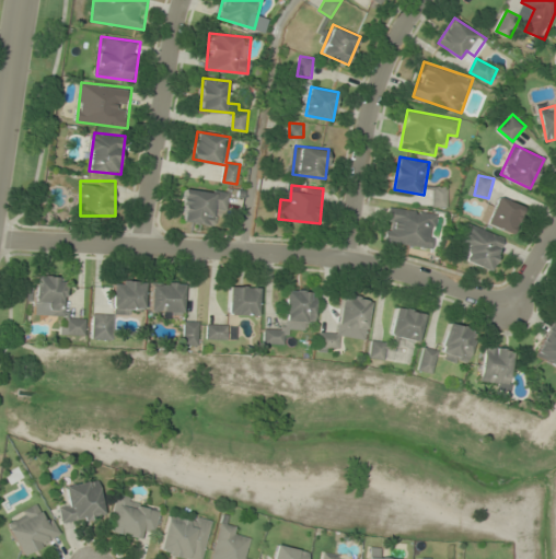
[(450,186),(433,186),(433,206),(449,206),(450,186)]
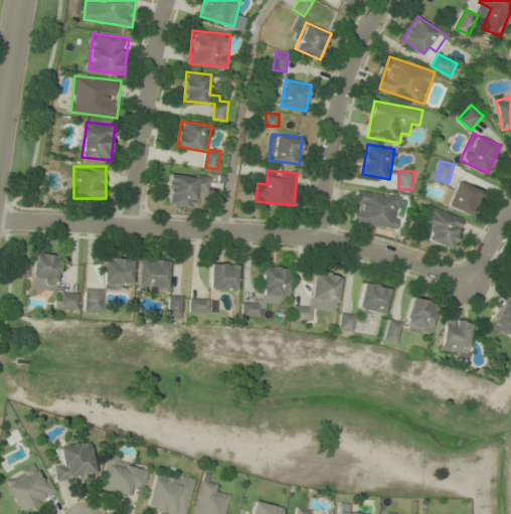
[(210,194),(211,176),(171,172),(168,203),(198,206),(200,193),(210,194)]
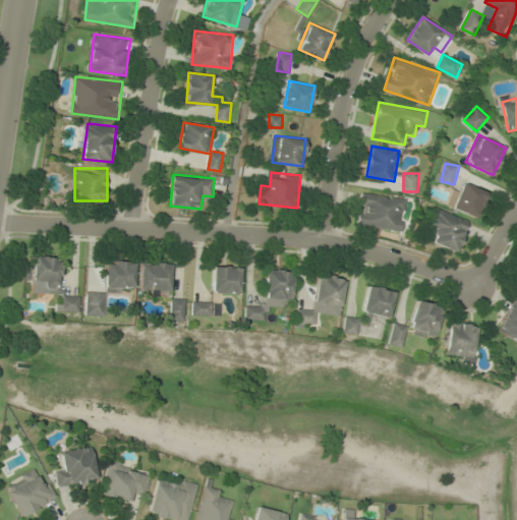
[(455,209),(478,217),(487,190),(463,182),(455,209)]
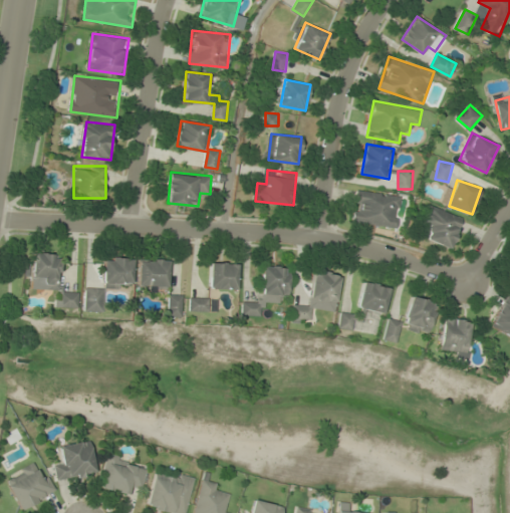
[(403,195),(357,189),(353,222),(399,228),(403,195)]
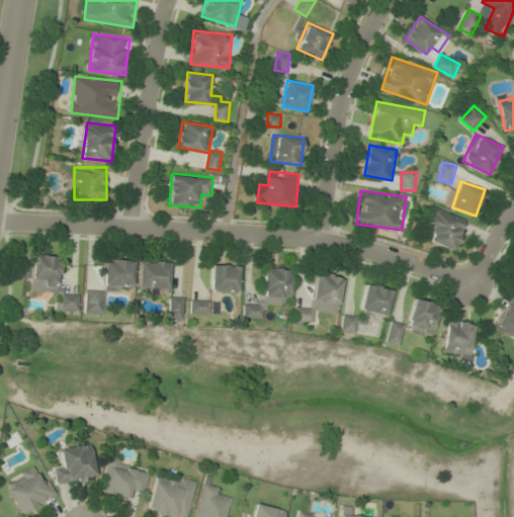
[(435,229),(431,241),(456,249),(466,218),(433,206),(426,226),(435,229)]
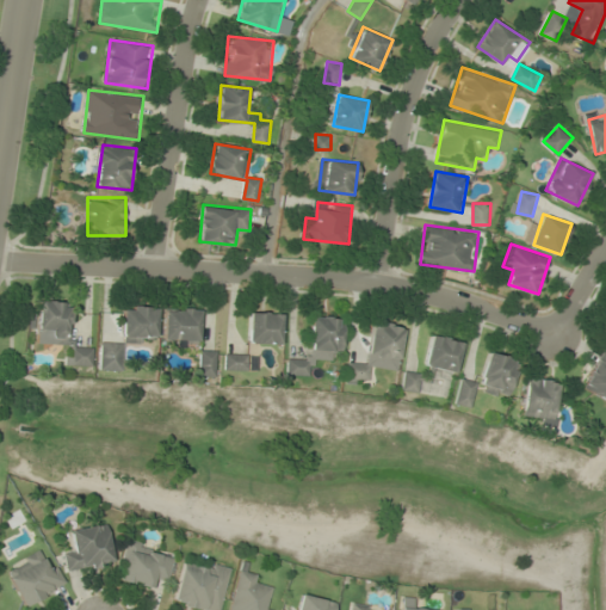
[(74,301),(43,301),(42,333),(53,333),(53,343),(74,343),(74,301)]
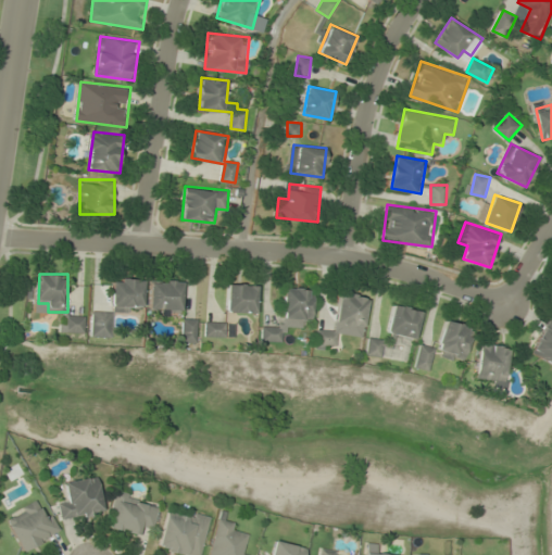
[(146,278),(115,278),(114,311),(146,311),(146,278)]
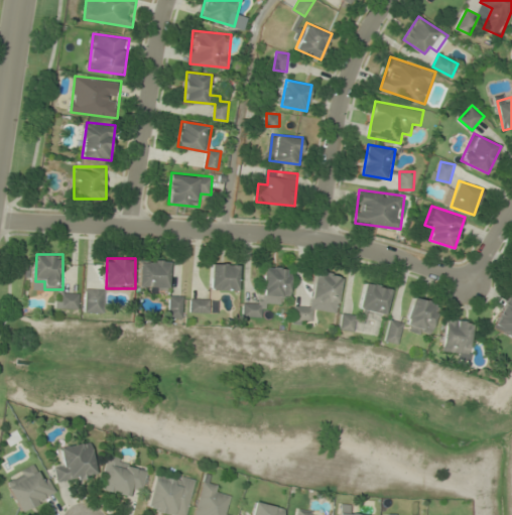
[(170,260),(142,260),(142,288),(170,288),(170,260)]
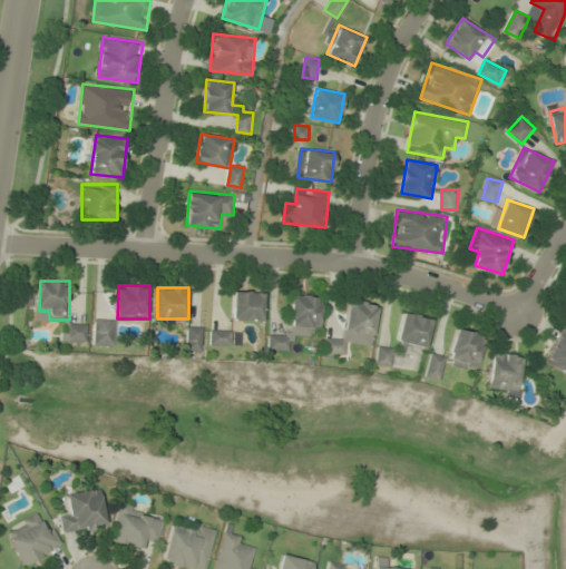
[(265,292),(235,292),(235,321),(265,321),(265,292)]
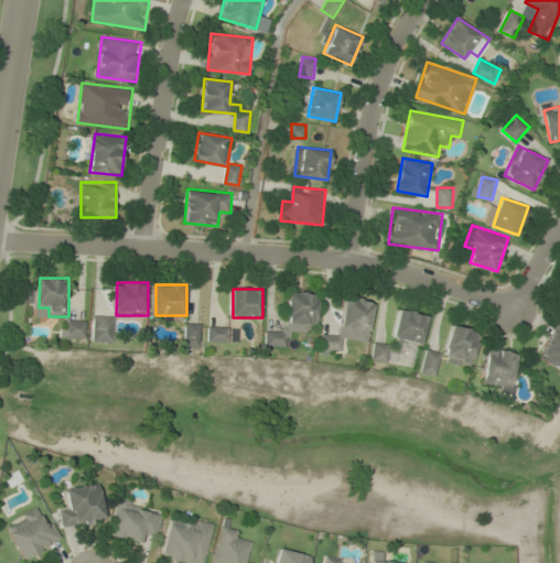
[(319,326),(320,292),(291,291),(290,331),(268,329),(268,346),(289,346),(290,334),(309,334),(309,325),(319,326)]
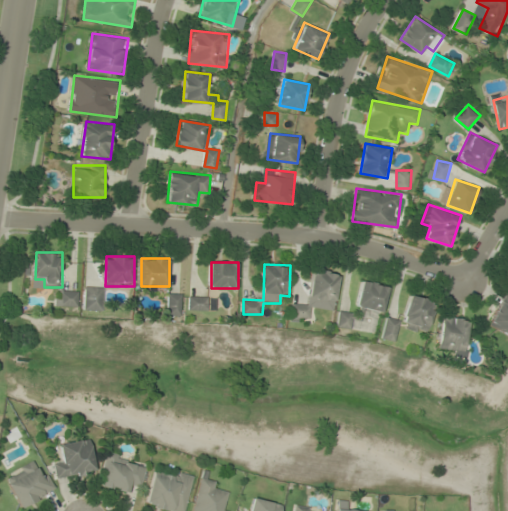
[(310,305),(294,303),(293,316),(312,318),(313,308),(336,310),(341,273),(314,270),(310,305)]
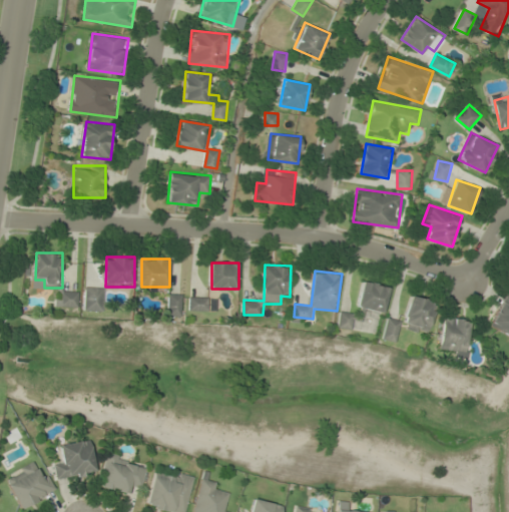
[(391,288),(365,281),(358,307),(384,313),(391,288)]
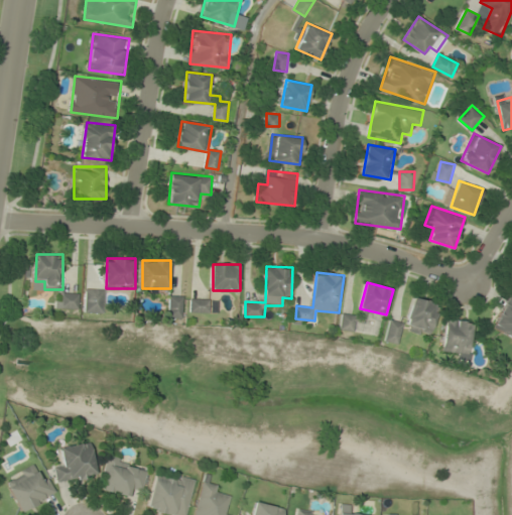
[(106,288),(87,288),(87,312),(106,312),(106,288)]
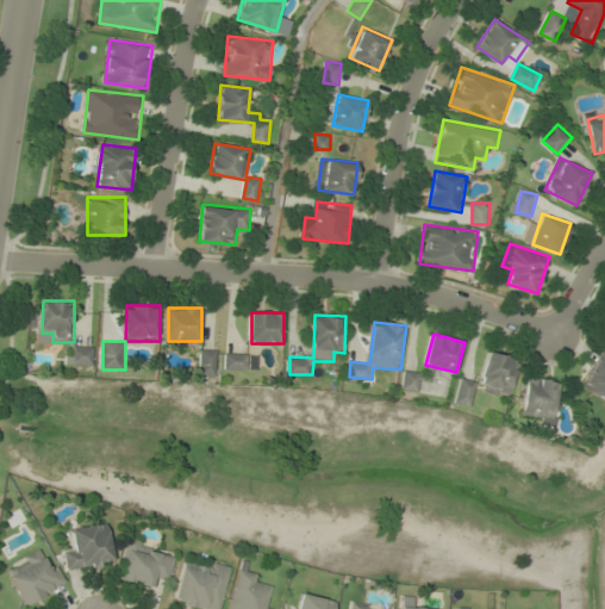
[(95,365),(95,346),(69,346),(69,365),(95,365)]
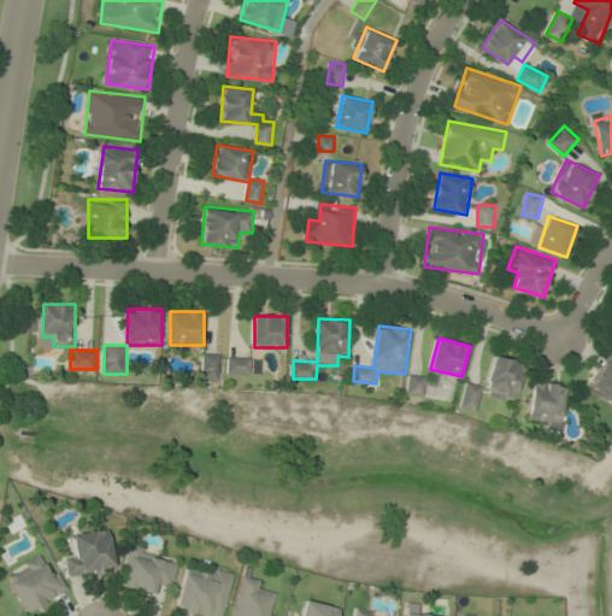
[(611,352),(590,389),(611,402),(611,352)]
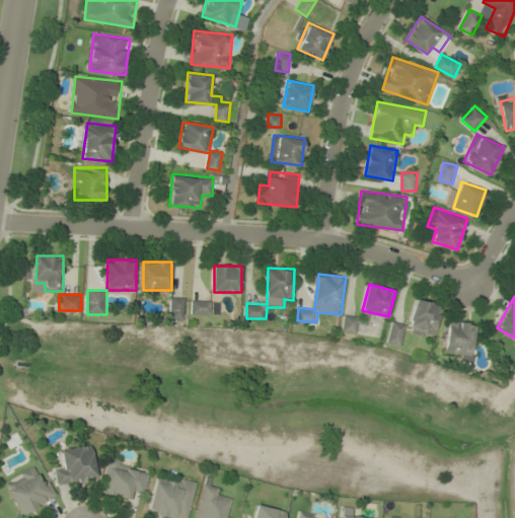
[(171,319),(186,319),(186,297),(171,297),(171,319)]
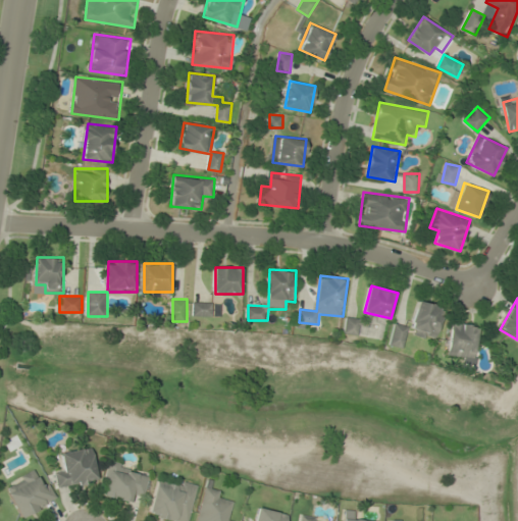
[(436,337),(446,308),(421,301),(411,329),(436,337)]
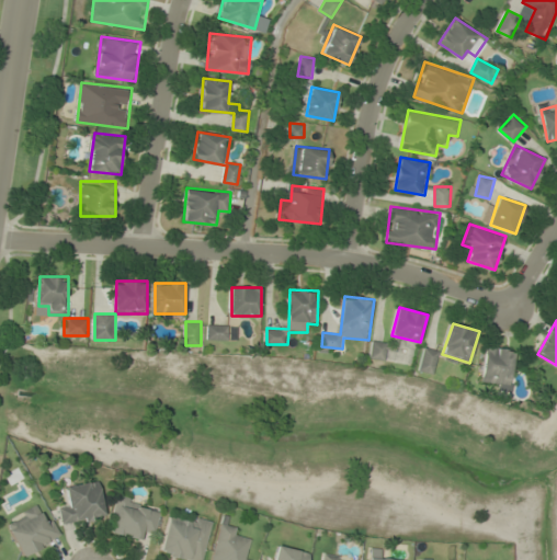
[(208,340),(231,340),(231,324),(208,324),(208,340)]
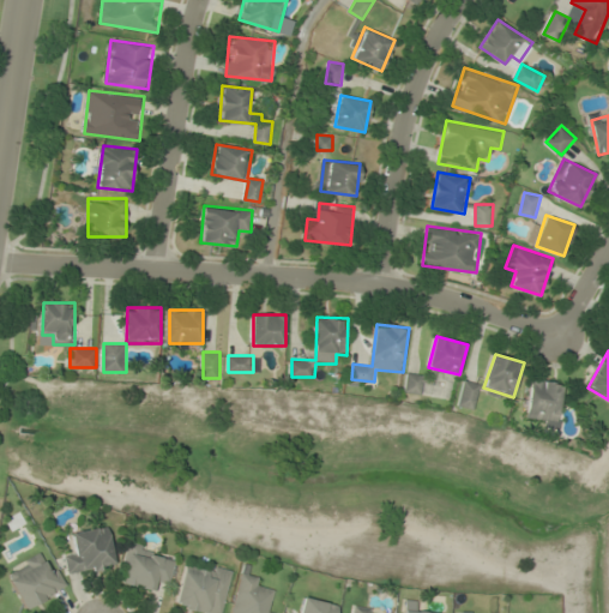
[(427,376),(410,372),(405,390),(422,394),(427,376)]
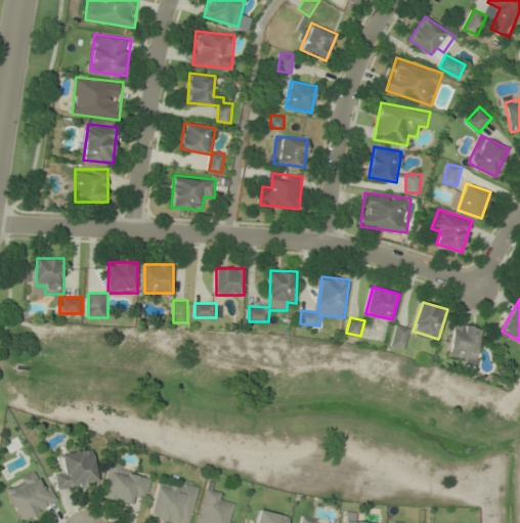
[(450,356),(478,359),(482,327),(455,323),(450,356)]
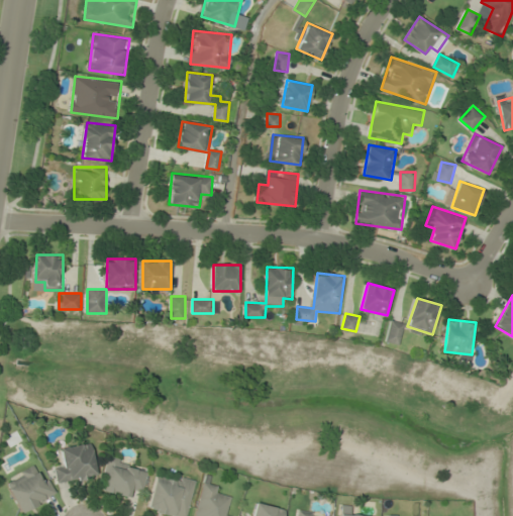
[(400,343),(406,324),(393,320),(387,339),(400,343)]
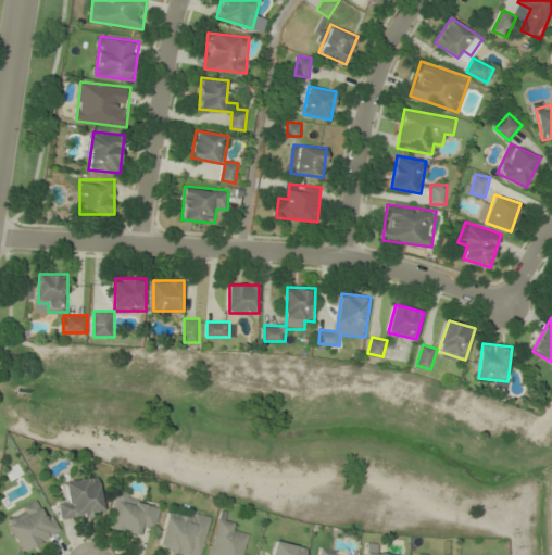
[(100,475),(66,480),(71,501),(61,502),(64,521),(107,514),(100,475)]
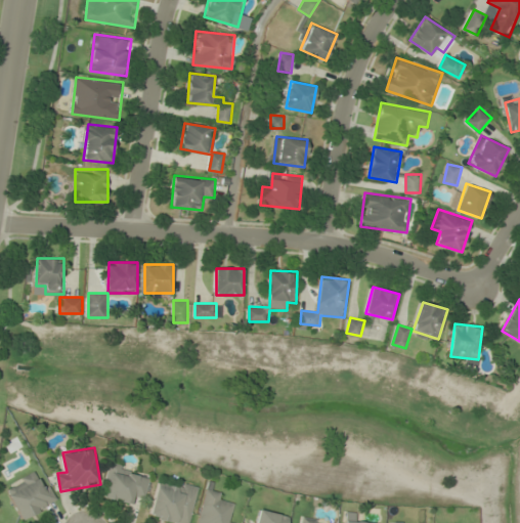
[(102,495),(133,506),(136,495),(145,498),(154,475),(114,462),(102,495)]
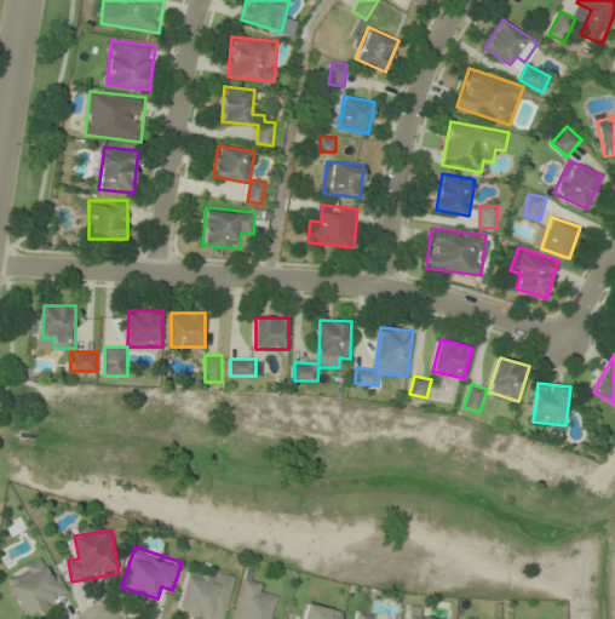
[(9,577),(27,614),(69,594),(51,556),(9,577)]
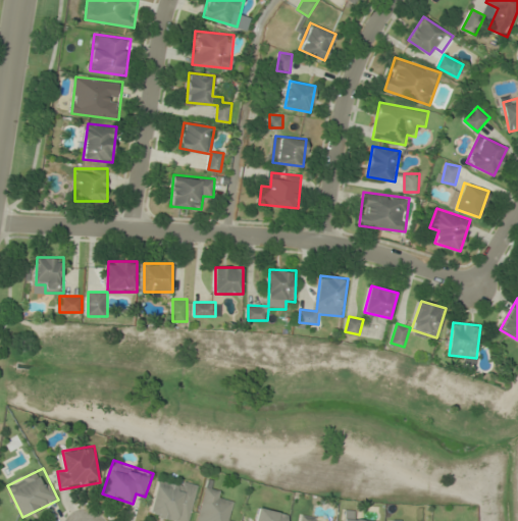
[(150,516),(171,520),(190,520),(200,484),(160,474),(150,516)]
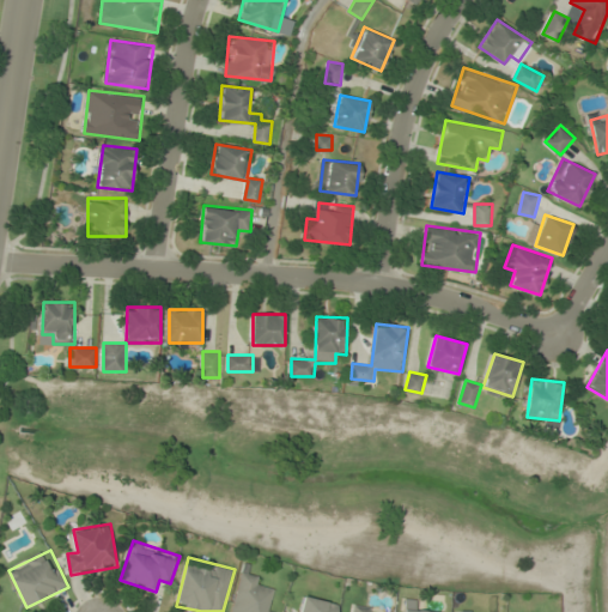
[(232,611),(283,611),(272,609),(278,591),(262,586),(265,576),(244,570),(232,611)]
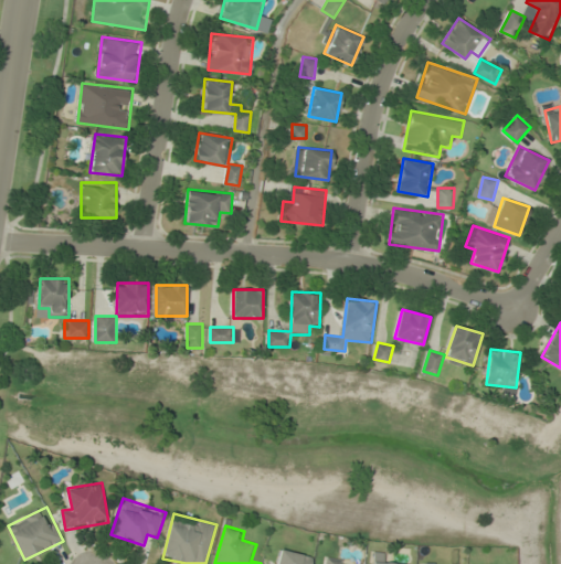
[(311,563),(314,555),(282,549),(278,563),(311,563)]
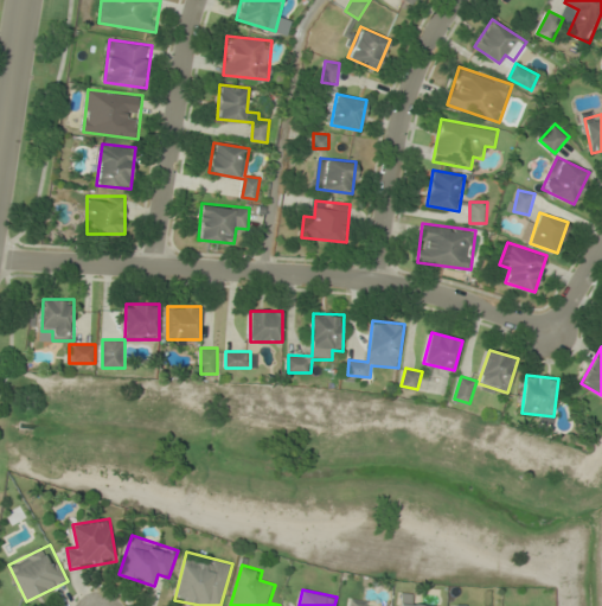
All buildings are outlined.
